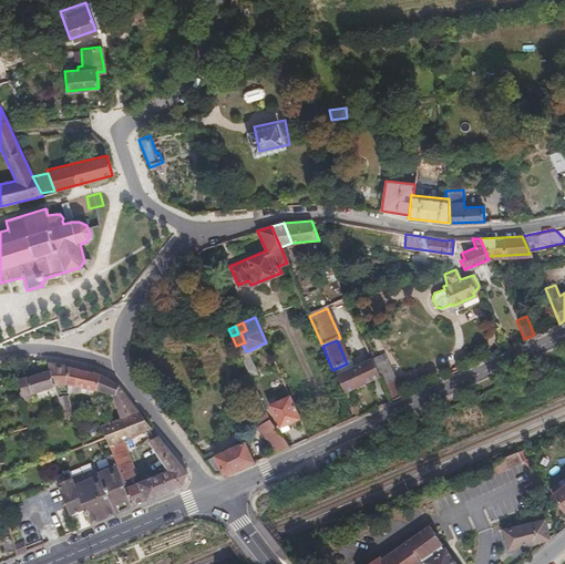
[(254,365),(247,351),(246,351),(240,354),(247,368),(254,365)]
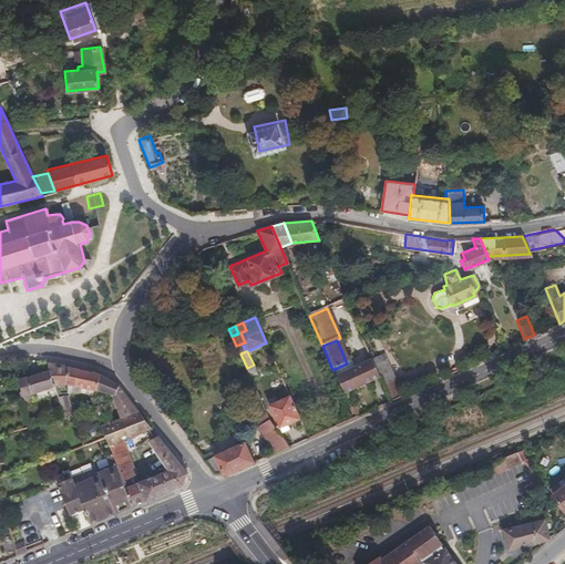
[(379,380),(371,361),(336,377),(345,396),(379,380)]
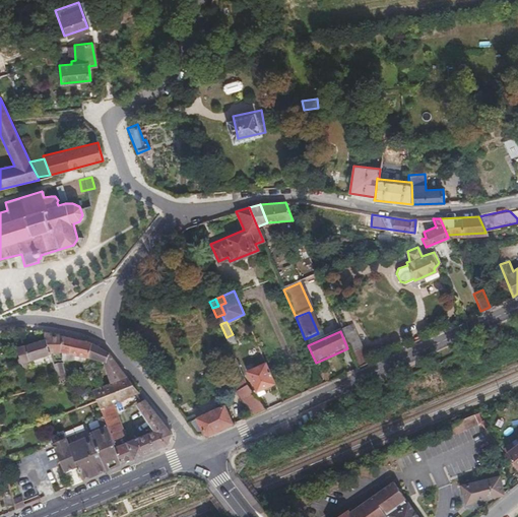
[(53,352),(49,336),(48,333),(43,332),(45,341),(48,354),(53,352)]
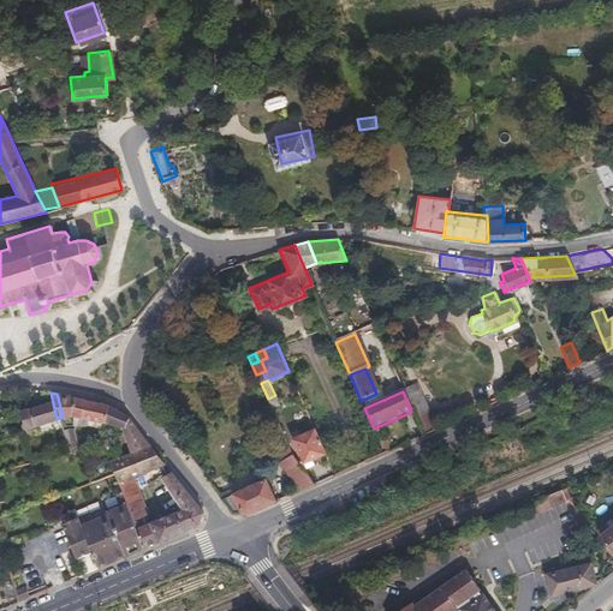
[(67,415),(73,399),(58,397),(63,417),(67,415)]
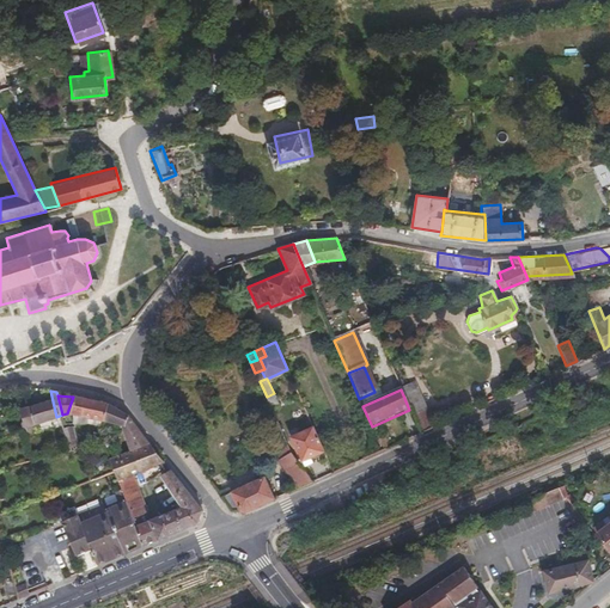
[(67,413),(69,413),(95,419),(97,419),(107,404),(74,395),(73,397),(67,413)]
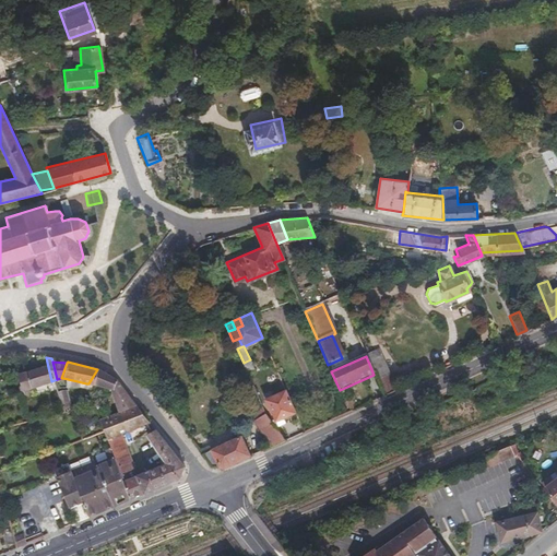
[(48,367),(26,371),(30,388),(52,382),(51,381),(48,367)]
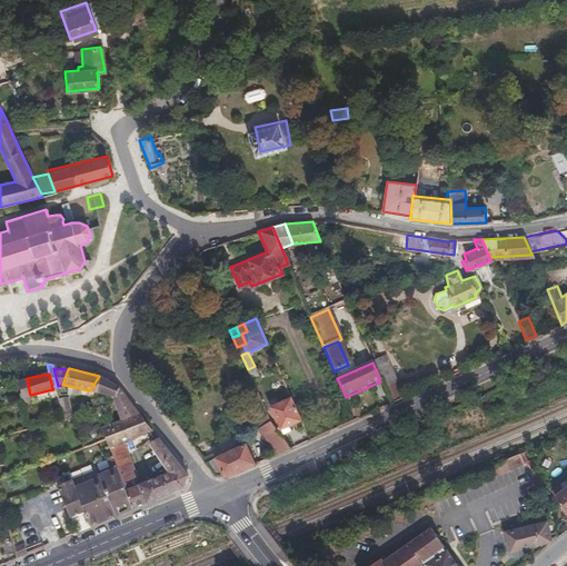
[(99,376),(90,390),(97,394),(107,400),(108,401),(118,386),(99,376)]
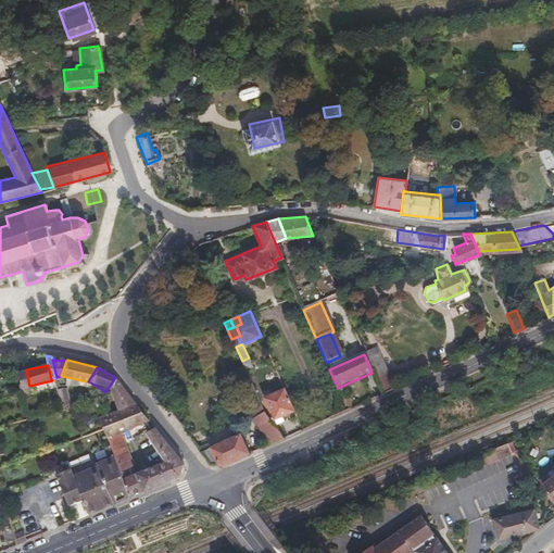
[(15,372),(19,388),(29,386),(26,369),(15,372)]
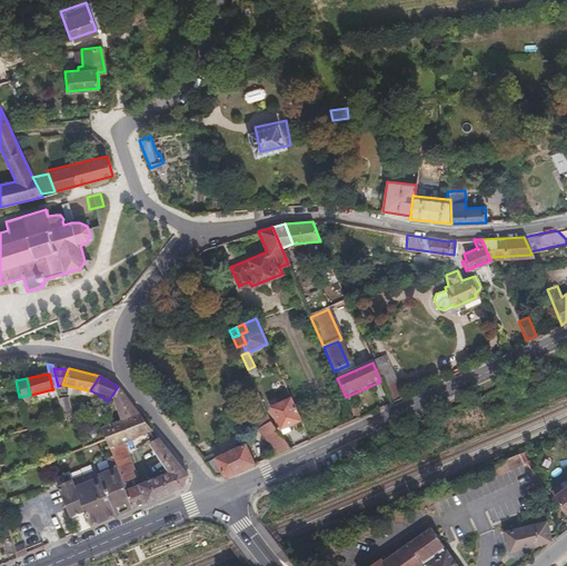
[(397,380),(383,387),(389,403),(404,396),(397,380)]
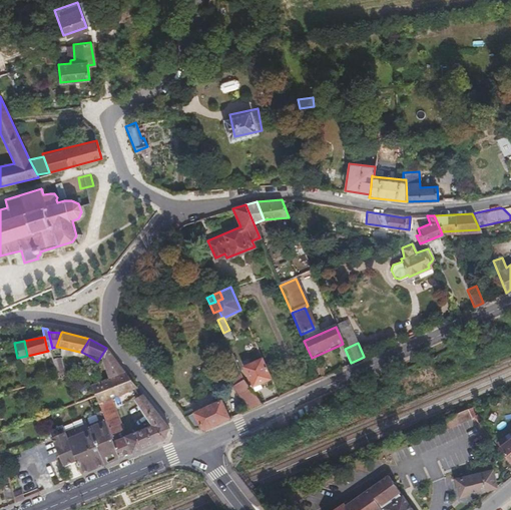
[(97,362),(100,366),(109,377),(124,371),(106,348),(97,362)]
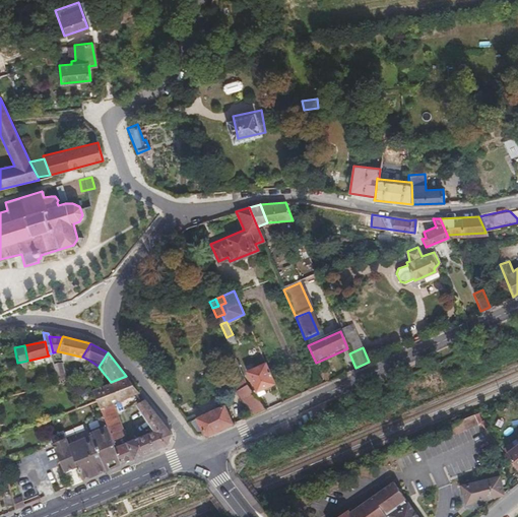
[(274,384),(265,364),(248,371),(257,392),(274,384)]
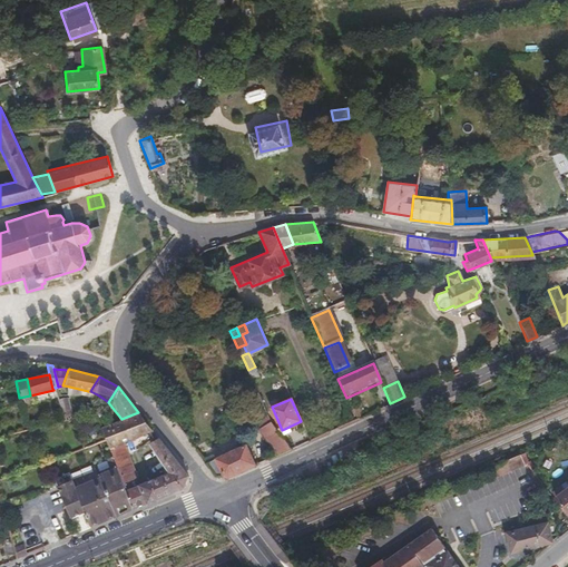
[(61,402),(57,403),(59,412),(62,423),(68,421),(67,418),(64,404),(61,404),(61,402)]
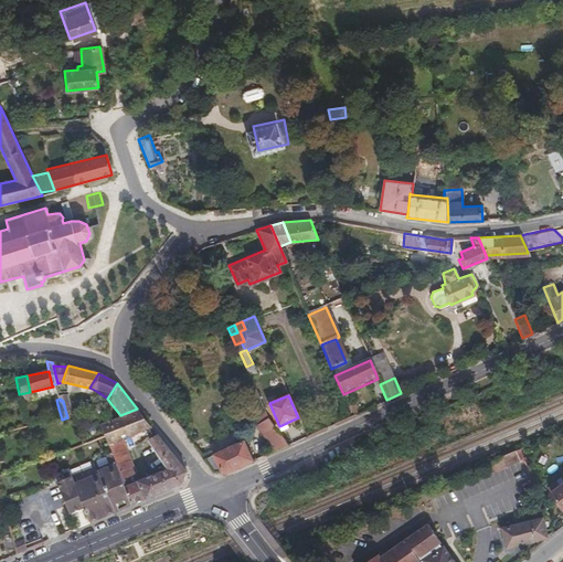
[(123,438),(150,426),(137,409),(120,415),(103,423),(105,432),(105,436),(108,444),(123,438)]
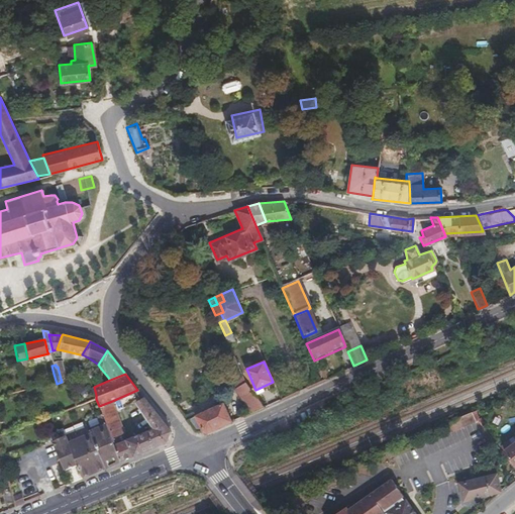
[(262,407),(249,382),(235,389),(248,413),(262,407)]
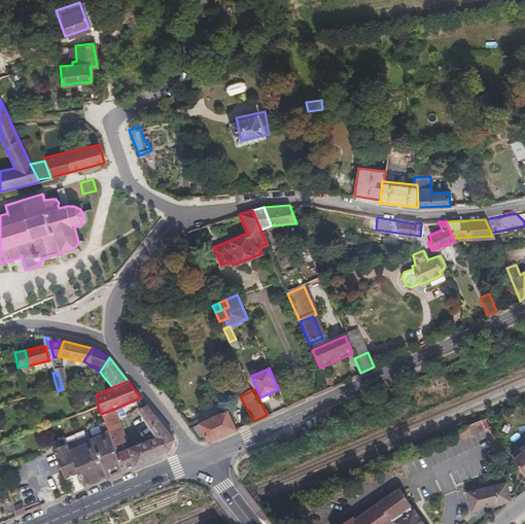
[(144,403),(140,406),(140,407),(139,409),(136,412),(155,438),(129,449),(135,465),(168,452),(173,440),(144,403)]
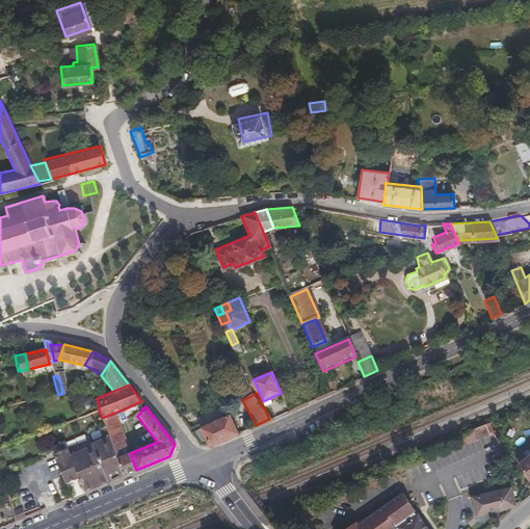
[(115,413),(102,418),(105,426),(106,430),(120,425),(115,413)]
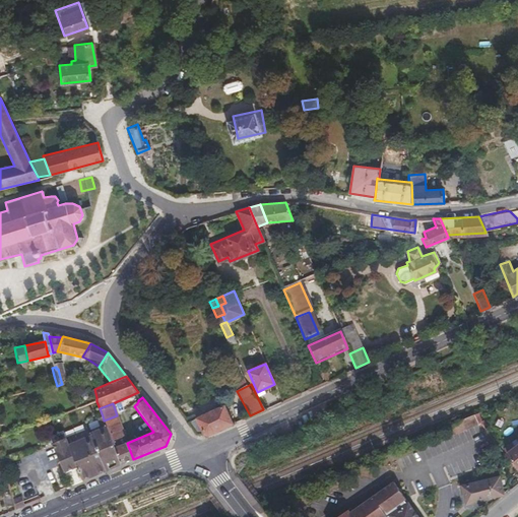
[(224,404),(187,423),(196,434),(202,433),(207,436),(231,425),(224,404)]
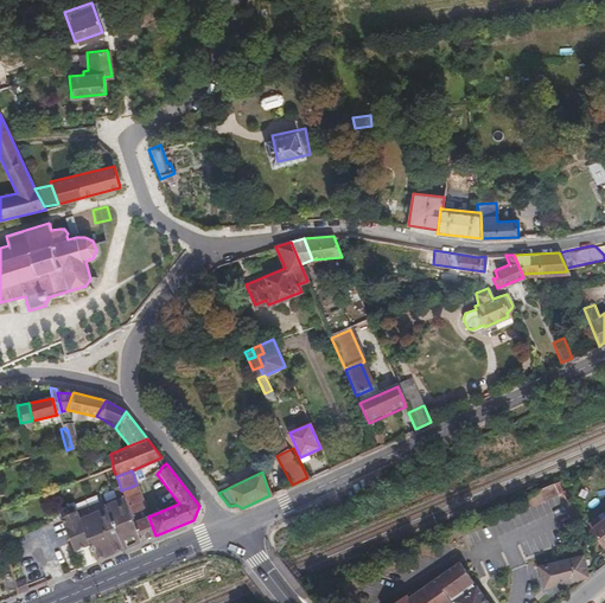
[(528,494),(532,502),(556,492),(553,483),(528,494)]
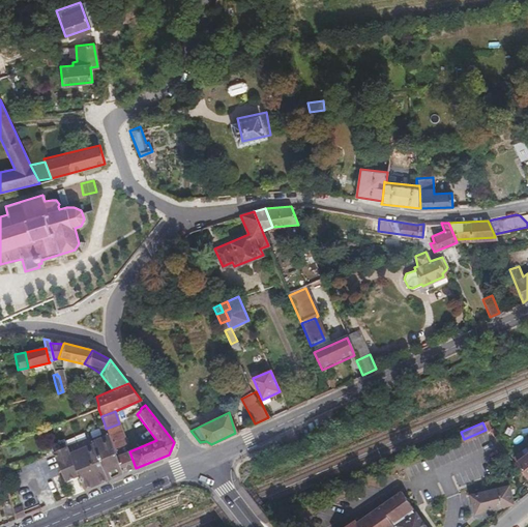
[(127,444),(119,423),(106,429),(114,450),(127,444)]
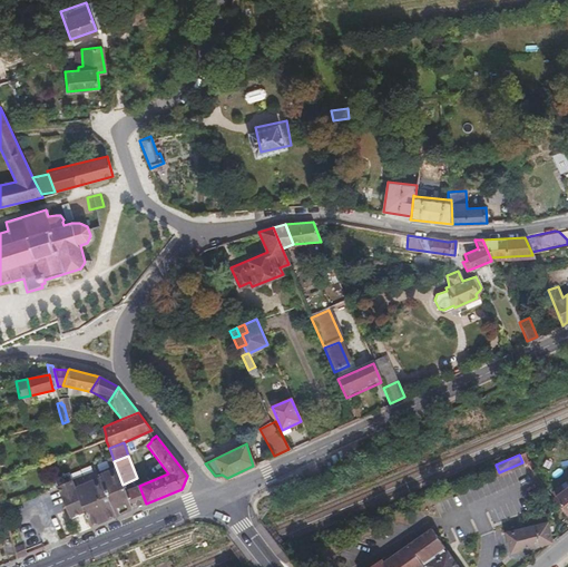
[(114,461),(113,457),(106,459),(110,470),(98,475),(99,479),(76,489),(69,472),(62,475),(67,489),(76,516),(84,512),(89,528),(131,510),(123,485),(114,461)]
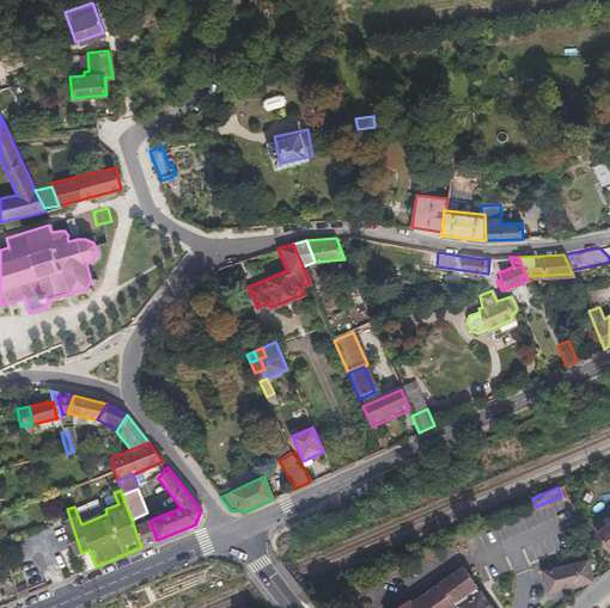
[(536,507),(532,498),(524,502),(529,511),(536,507)]
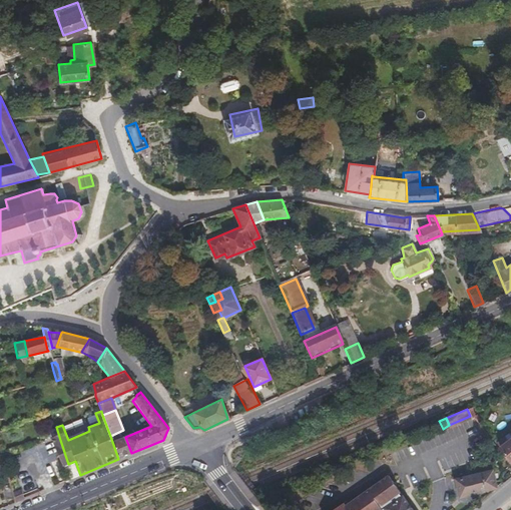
[(60,440),(56,427),(49,430),(62,466),(68,464),(60,440)]
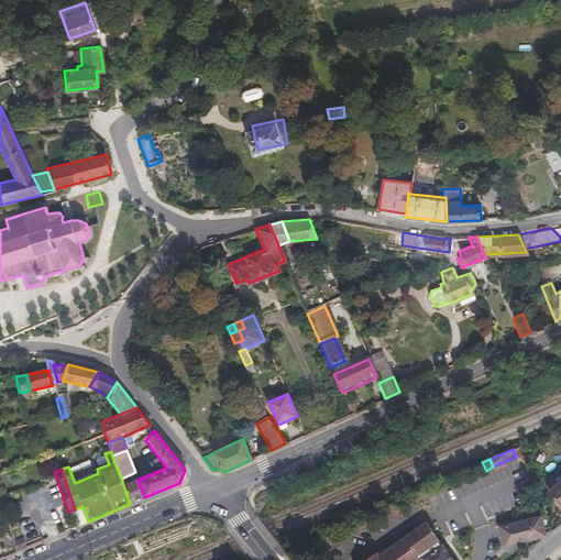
[(138,480),(135,472),(121,479),(130,504),(144,497),(138,480)]
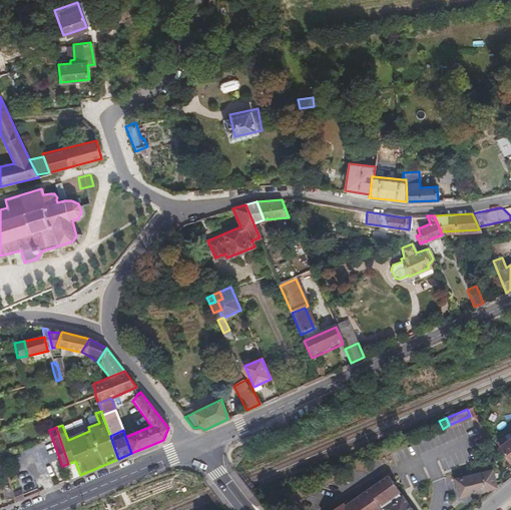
[(510,435),(499,445),(510,462),(510,461),(510,435)]
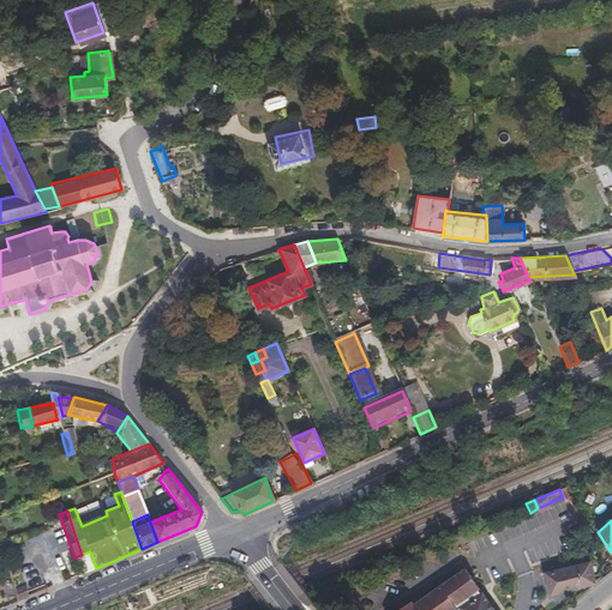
[(546,573),(550,593),(592,585),(593,584),(588,565),(546,573)]
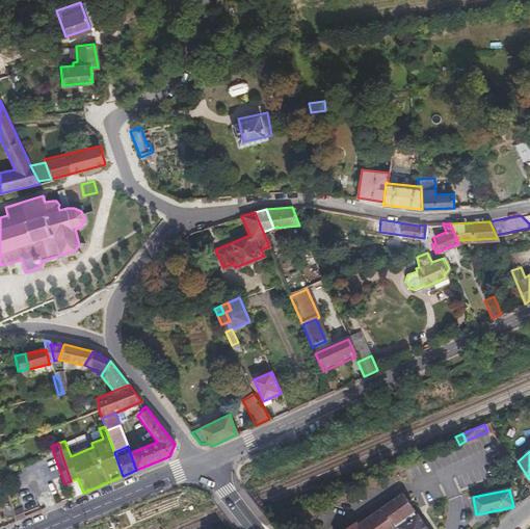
[(394,528),(399,526),(417,516),(414,511),(415,510),(403,493),(356,523),(354,520),(339,528),(394,528)]
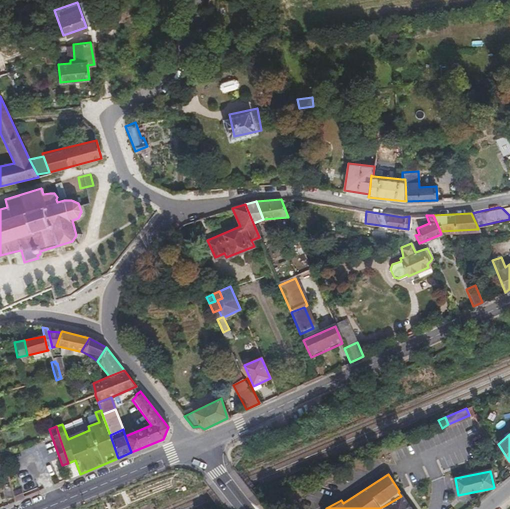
[(13,498),(11,491),(10,484),(2,486),(5,500),(13,498)]
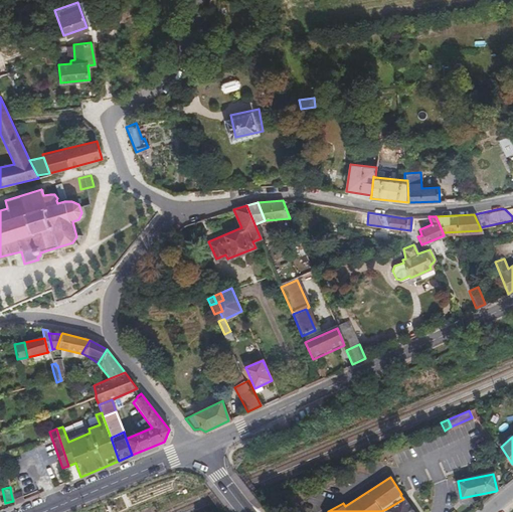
[(403,499),(386,509),(387,511),(413,511),(404,498),(403,499)]
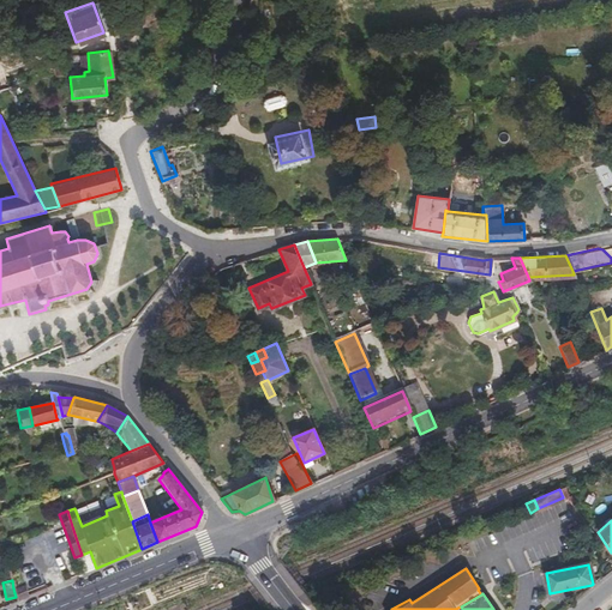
All buildings are outlined.
